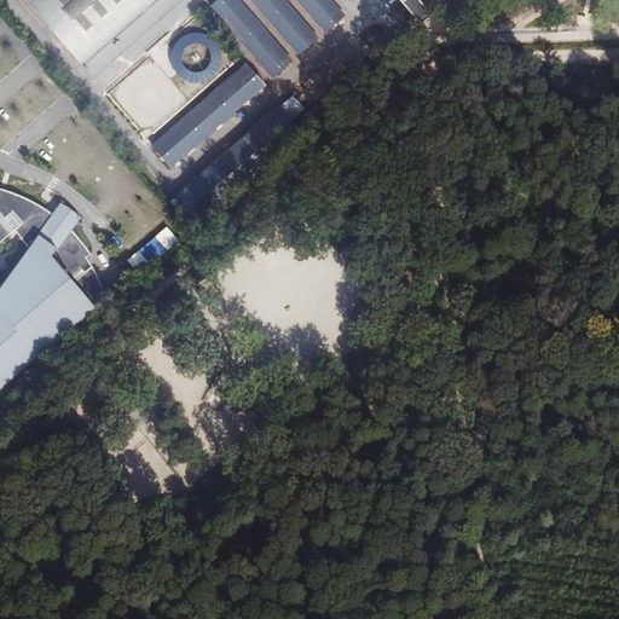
[(24,0),(92,77),(181,0),(24,0)]
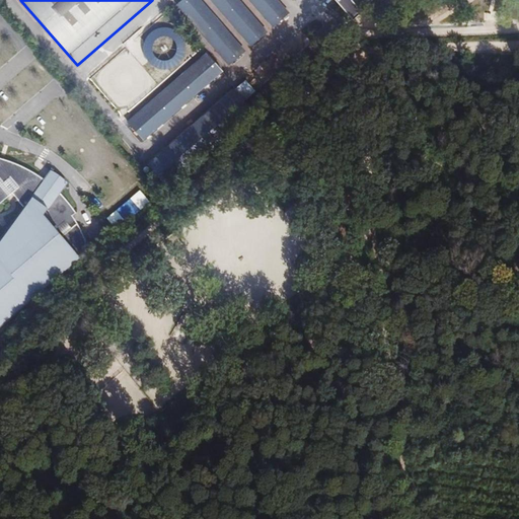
[(202,0),(181,0),(175,5),(230,65),(246,51),(202,0)]
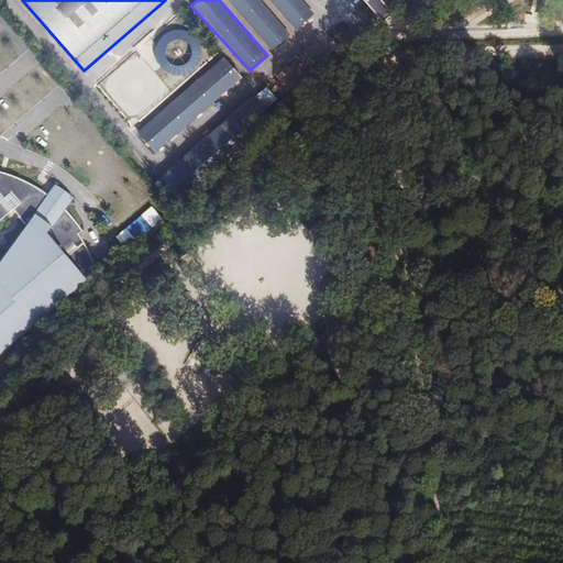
[(261,0),(228,0),(273,50),(290,34),(261,0)]
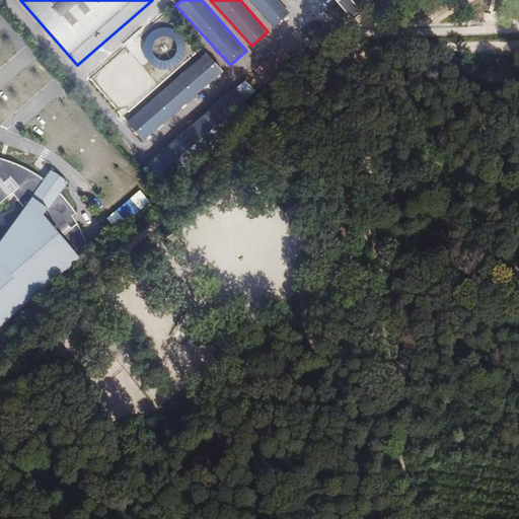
[(279,0),(248,0),(274,27),(290,13),(279,0)]
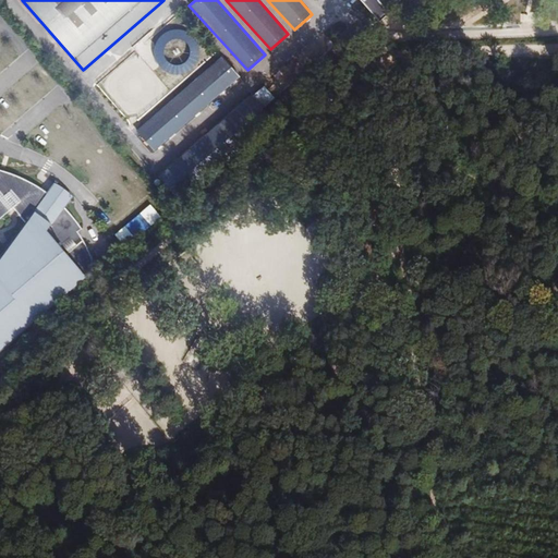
[(361,0),(379,22),(402,0),(361,0)]
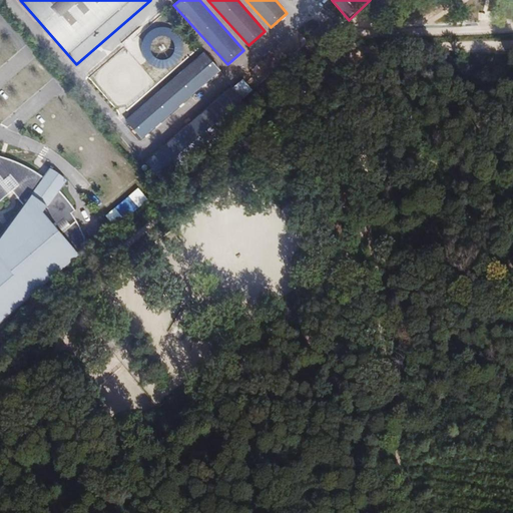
[(204,51),(125,120),(141,138),(220,70),(204,51)]
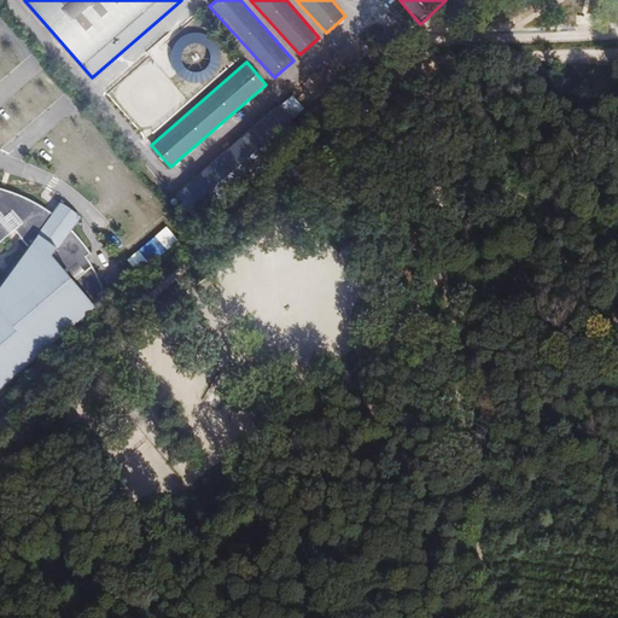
[(292,94),(278,106),(289,120),(303,109),(292,94)]
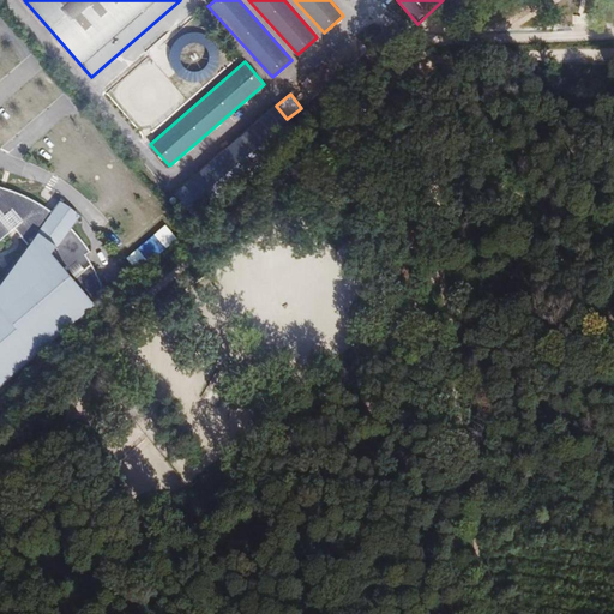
[(274,104),(172,191),(196,218),(296,132),(274,104)]
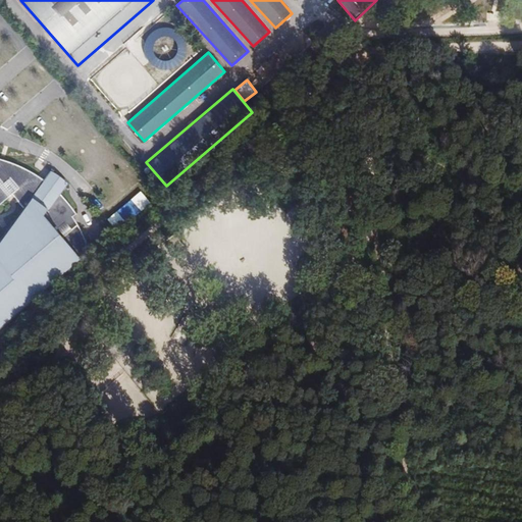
[(0,329),(81,260),(58,232),(76,217),(79,215),(61,194),(66,185),(54,172),(45,180),(31,171),(25,169),(8,161),(4,160),(1,159),(0,158),(0,329)]
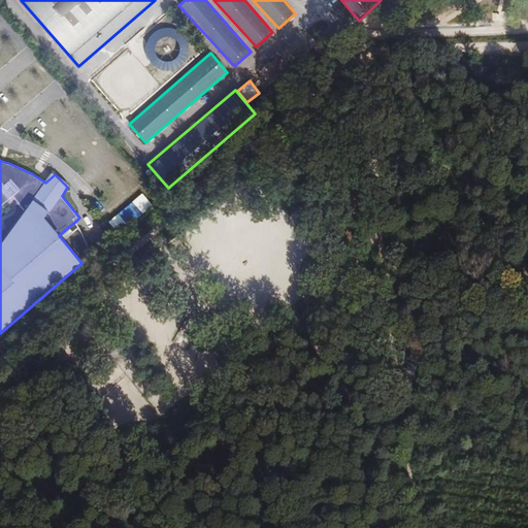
[(131,202),(117,213),(123,222),(137,210),(131,202)]
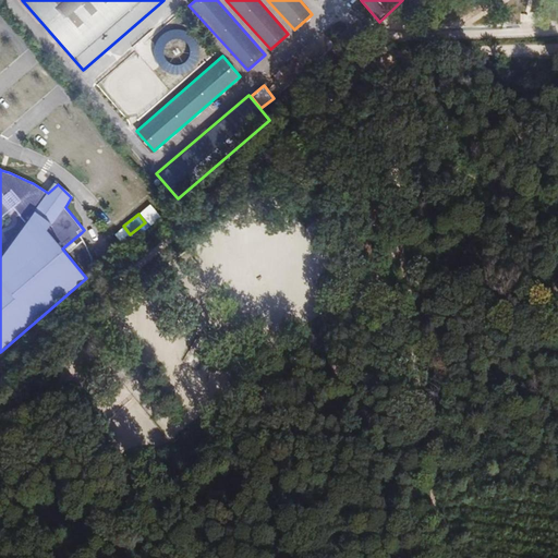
[(62,249),(86,278),(96,270),(92,256),(87,245),(82,232),(62,249)]
